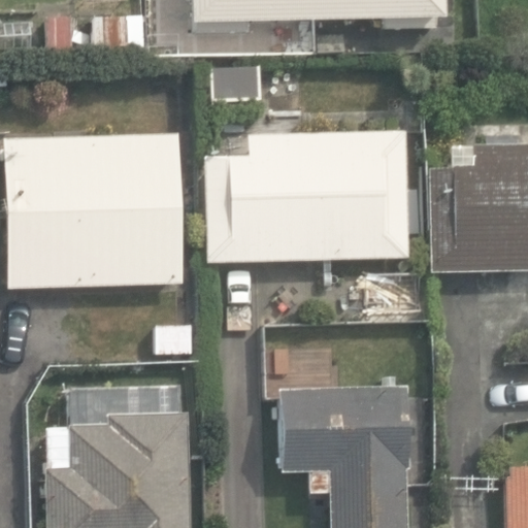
[(185,0),(186,26),(438,20),(437,0),(185,0)]
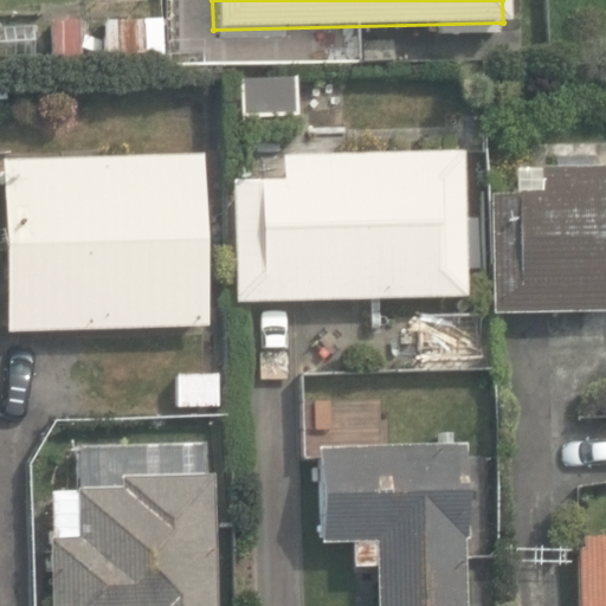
[(146,52),(146,60),(166,59),(163,17),(161,17),(105,21),(108,55),(146,52)]
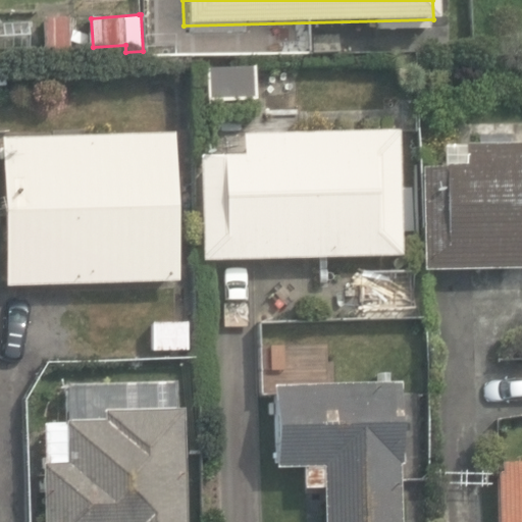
[(45,18),(46,56),(72,55),(70,18),(45,18)]
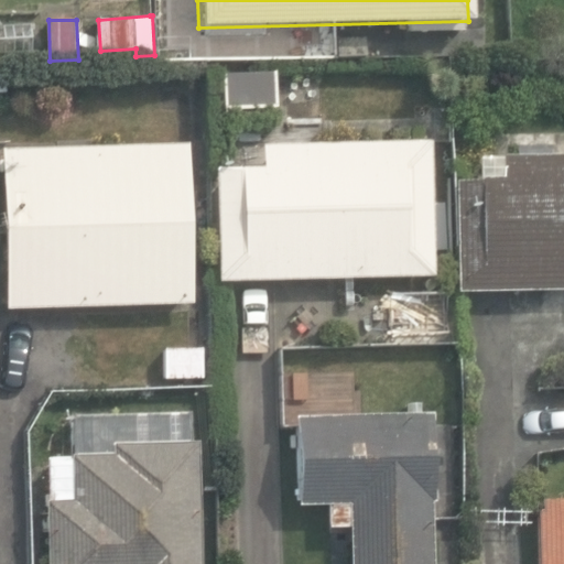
[(0,23),(0,52),(32,52),(31,23),(0,23)]
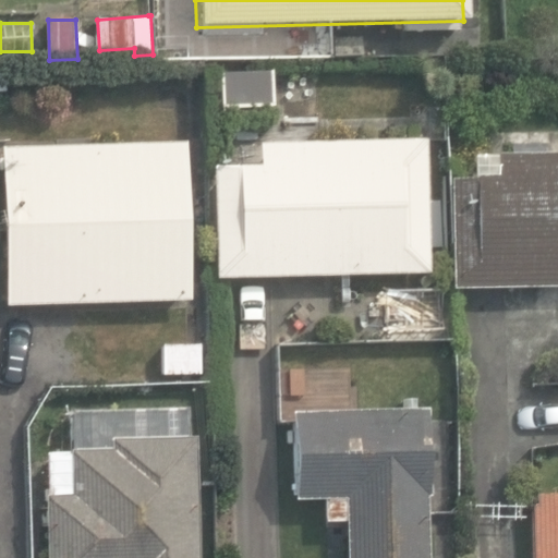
[(361,57),(361,28),(300,28),(300,57),(361,57)]
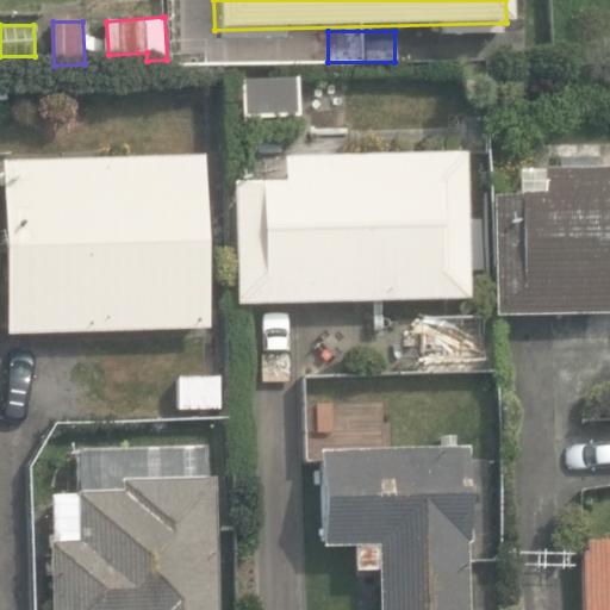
[(1,161),(7,334),(207,328),(201,155),(1,161)]
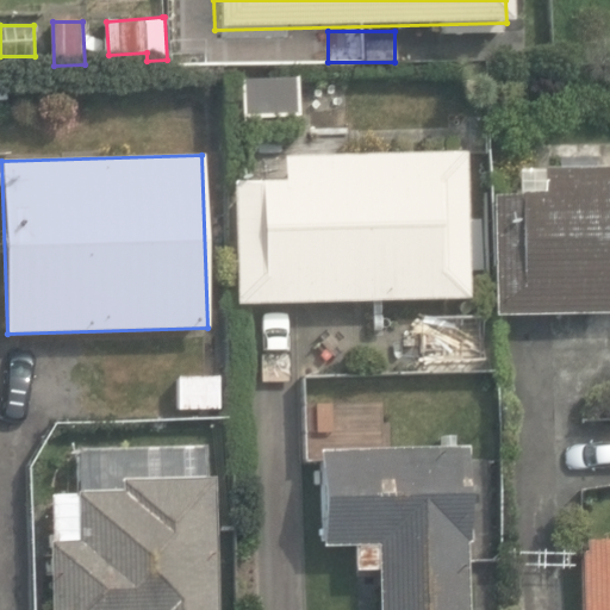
[(235,182),(237,303),(467,299),(466,155),(285,157),(285,182),(235,182)]
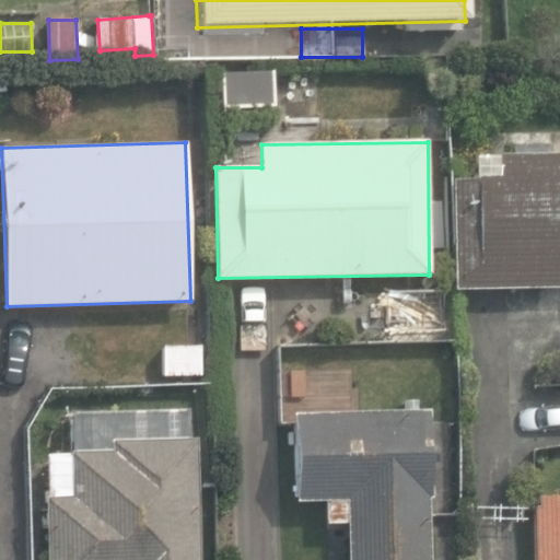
[(453,179),(455,290),(559,288),(559,153),(499,155),(499,151),(473,152),(474,179),(453,179)]
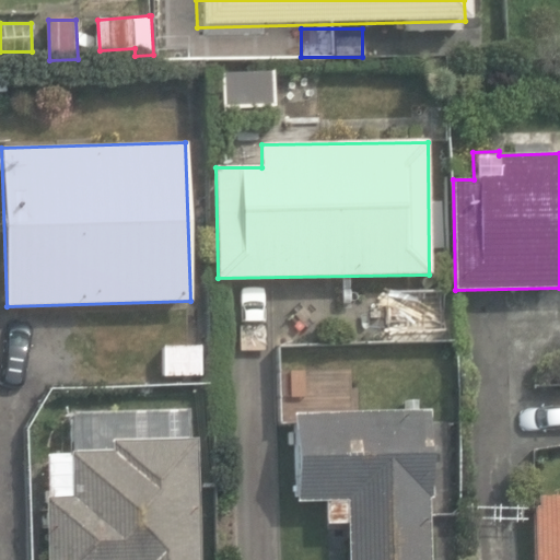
[(392,292),(393,337),(450,336),(448,290),(392,292)]
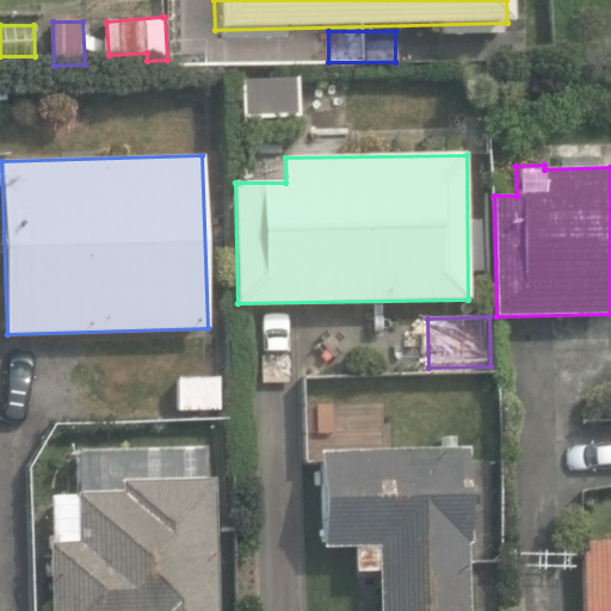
[(179,377),(179,411),(222,409),(221,376),(179,377)]
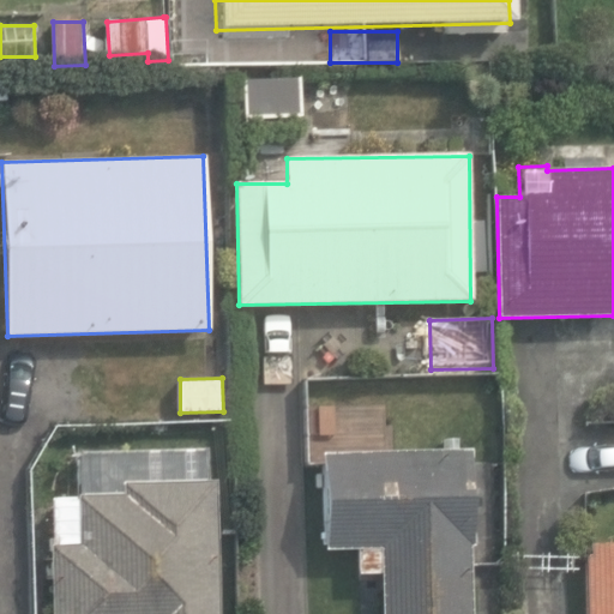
[(205,483),(204,450),(79,452),(80,498),(52,499),(53,547),(49,547),(49,613),(216,613),(215,483),(205,483)]
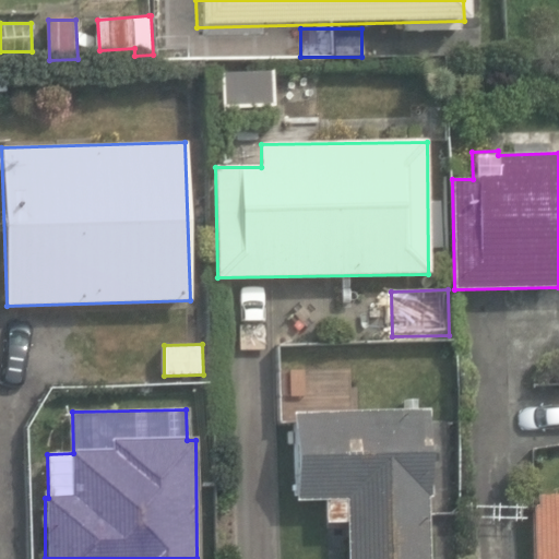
[(346,522),(347,558),(428,558),(427,514),(427,496),(430,496),(428,413),(294,416),(296,502),(325,501),(326,523),(346,522)]
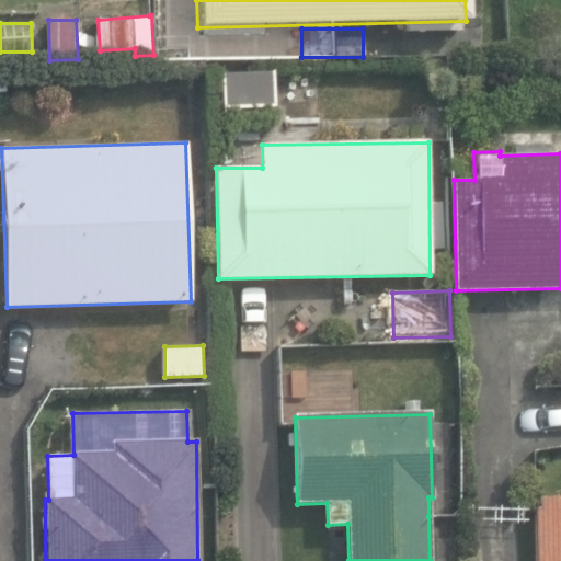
[(560,560),(560,495),(540,496),(540,510),(537,510),(537,560),(560,560)]
